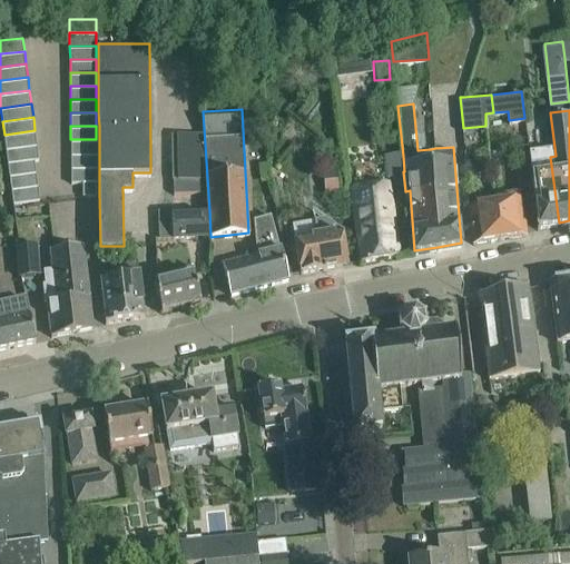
[(35,130),(5,135),(6,146),(6,148),(37,144),(35,130)]
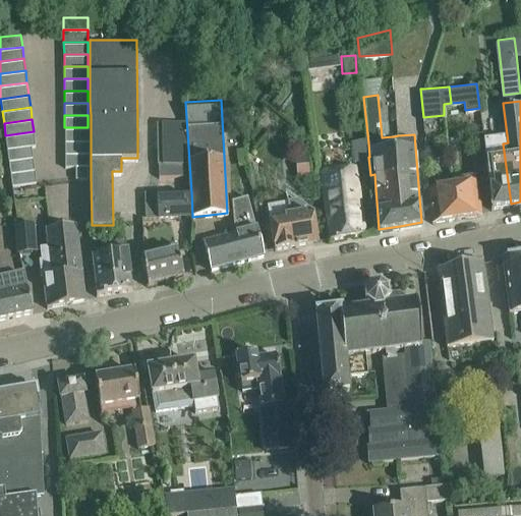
[(187,162),(186,120),(158,120),(158,163),(182,162),(187,162)]
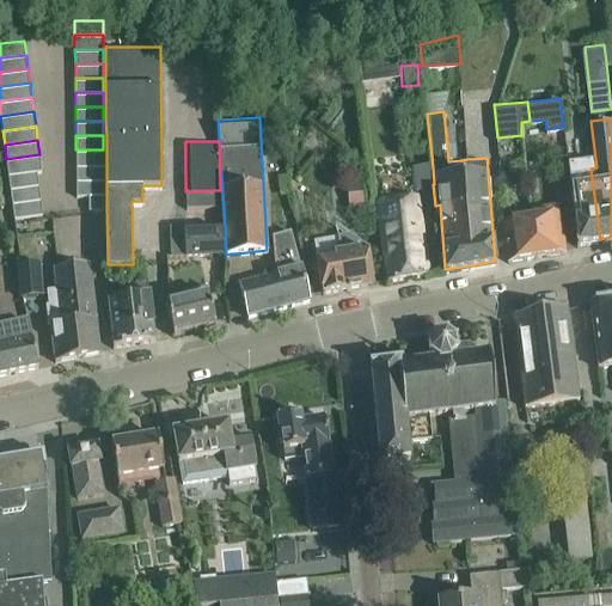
[(103,150),(75,150),(75,164),(103,164),(103,150)]
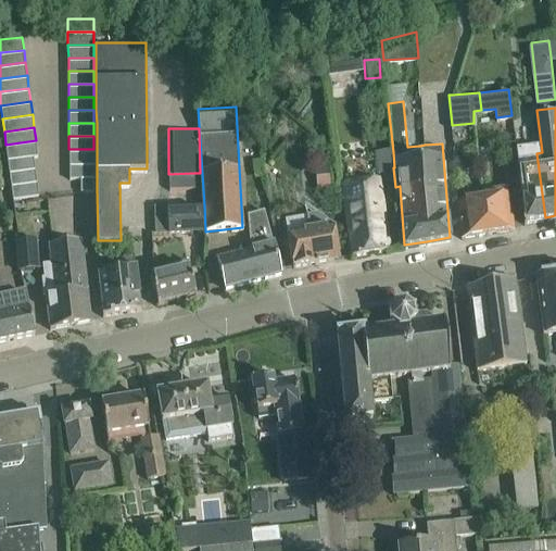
[(36,140),(5,145),(8,157),(33,153),(37,153),(36,140)]
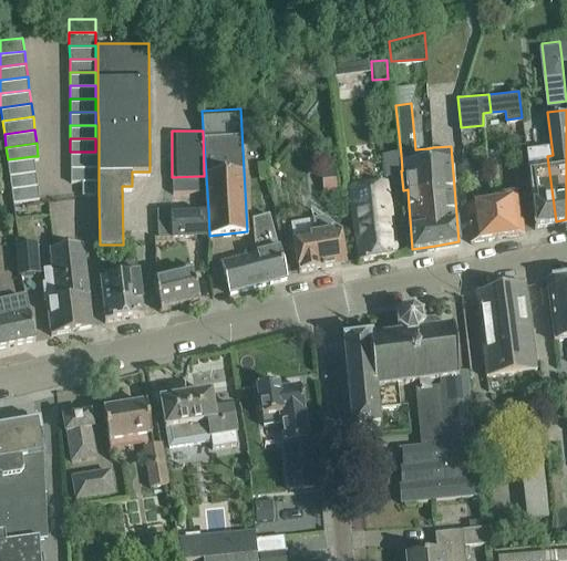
[(95,152),(70,152),(71,165),(95,165),(95,152)]
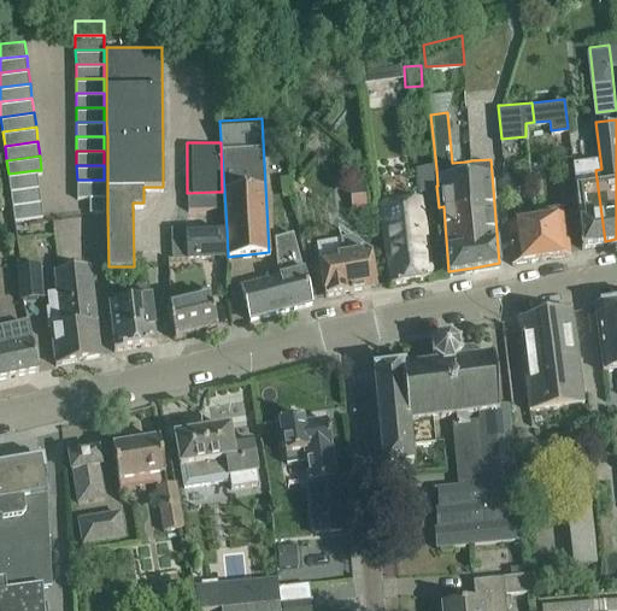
[(436,169),(417,171),(419,188),(436,186),(438,186),(436,169)]
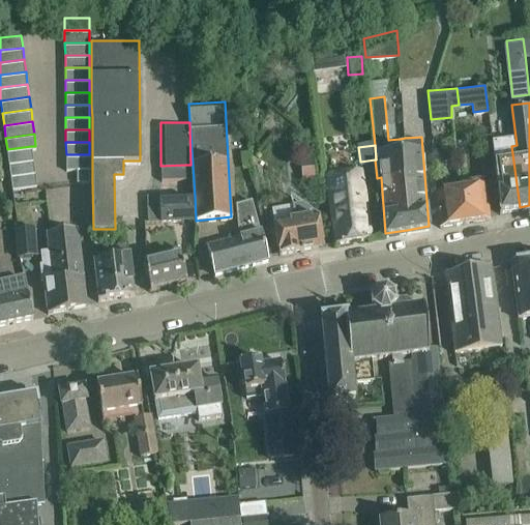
[(31,146),(7,149),(8,162),(33,158),(31,146)]
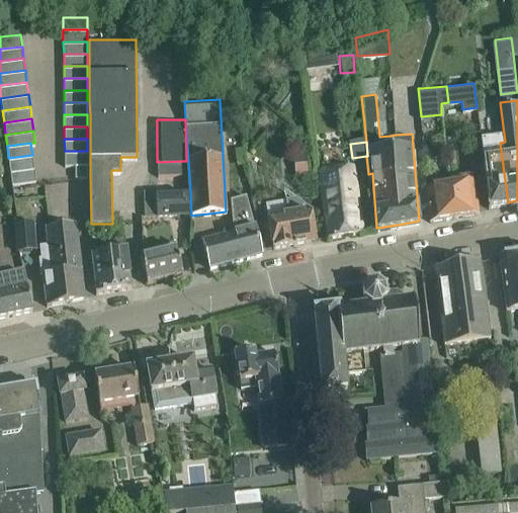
[(508,202),(500,143),(480,146),(488,205),(508,202)]
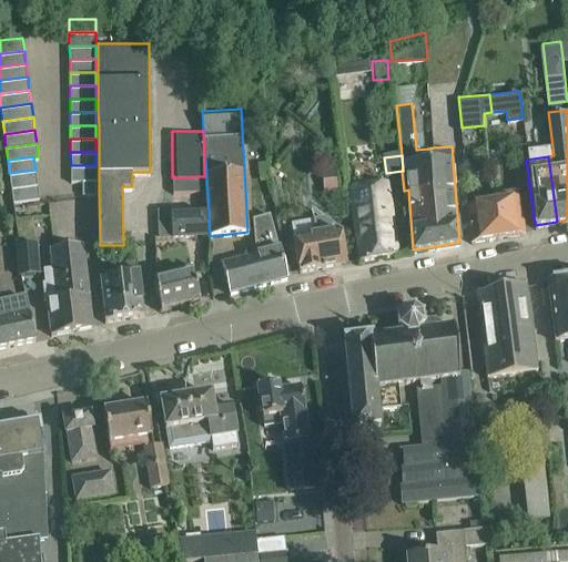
[(95,165),(71,165),(71,179),(82,179),(95,179),(95,165)]
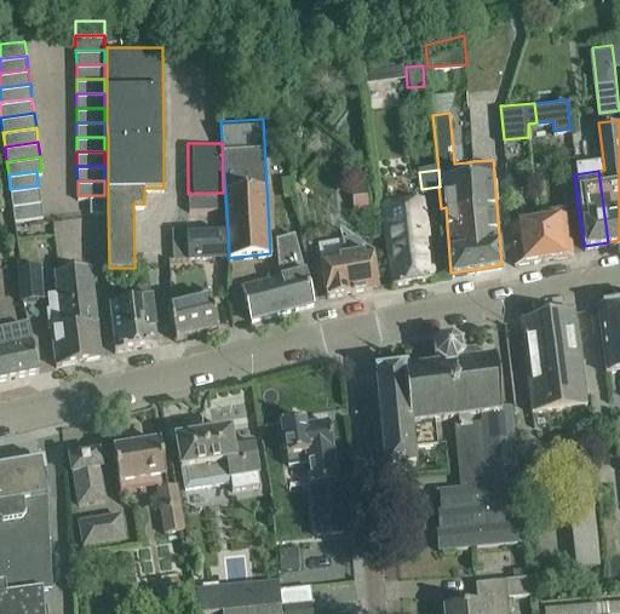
[(367,183),(352,187),(355,206),(371,204),(367,183)]
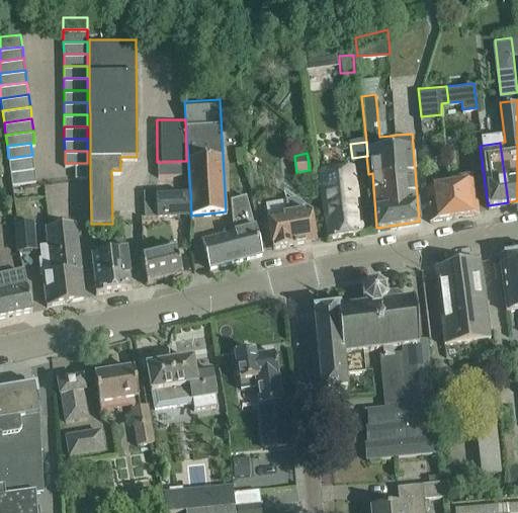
[(32,155),(8,158),(10,170),(34,167),(32,155)]
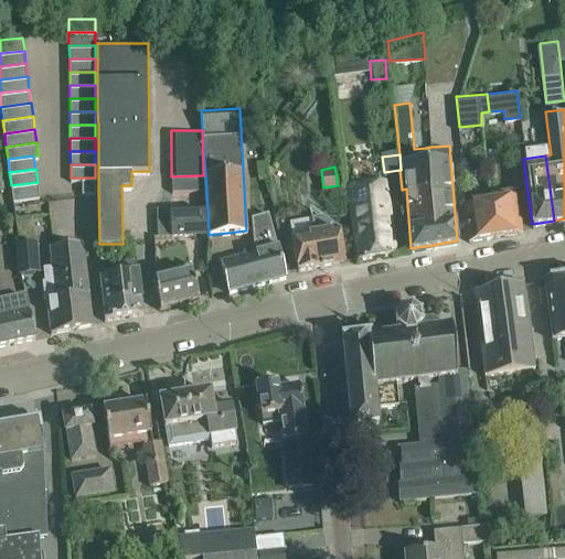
[(198,175),(171,176),(172,190),(199,189),(198,175)]
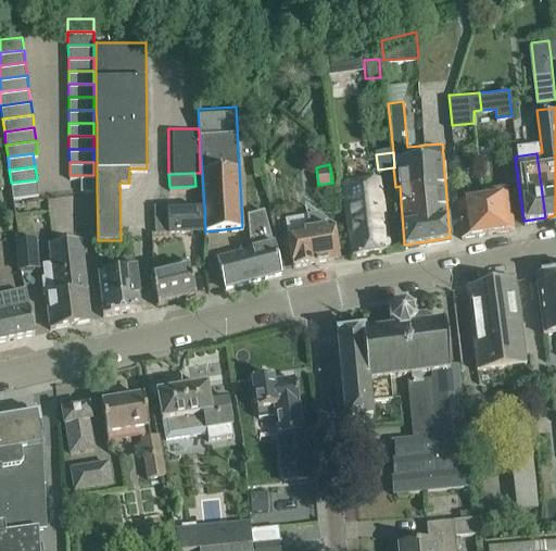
[(341,180),(353,253),(389,247),(377,174),(341,180)]
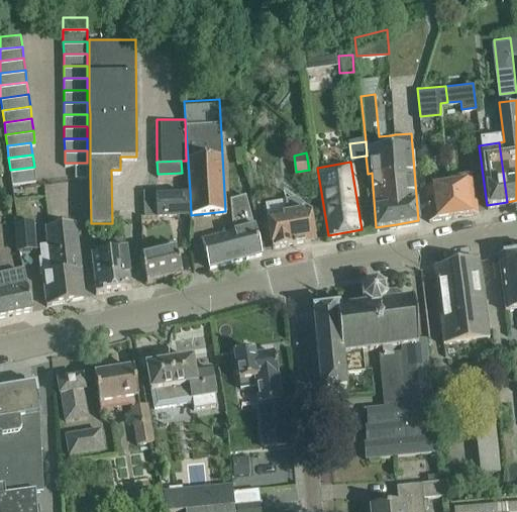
[(87,163),(75,163),(75,175),(87,175),(87,163)]
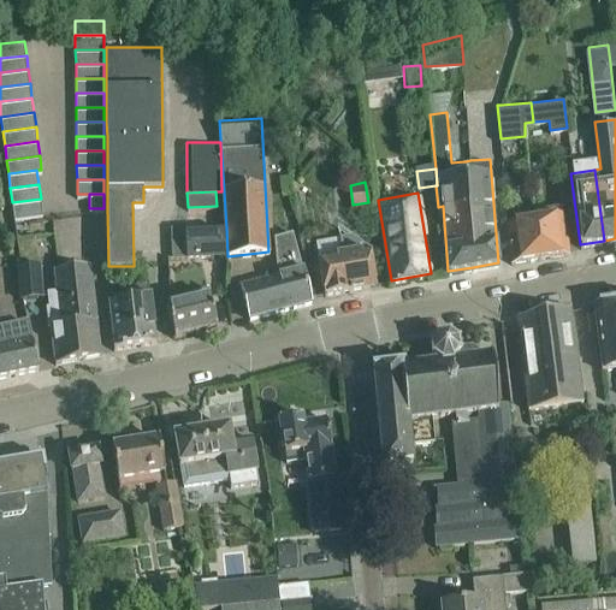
[(41,199),(12,202),(15,217),(42,213),(41,199)]
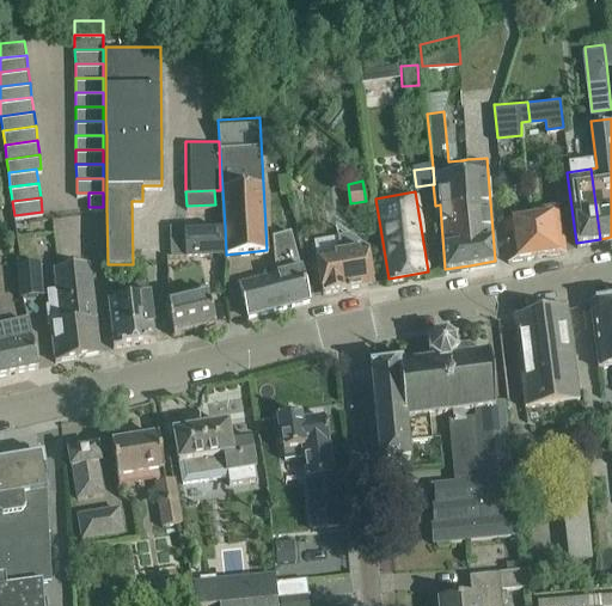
[(536,255),(531,215),(530,208),(519,209),(520,216),(503,219),(508,258),(536,255)]
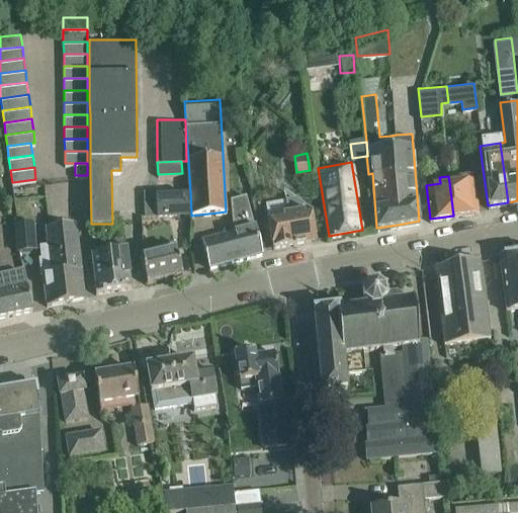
[(472,178),(449,182),(453,216),(478,211),(472,178)]
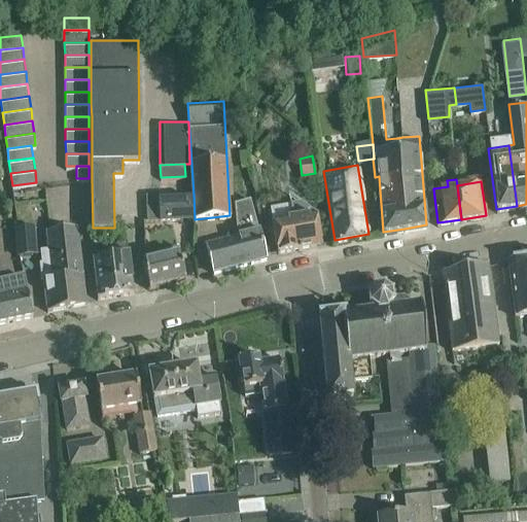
[(146,215),(159,215),(157,190),(145,190),(146,215)]
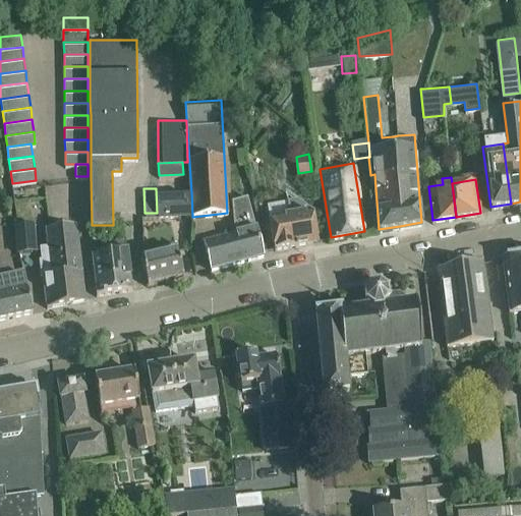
[(191,192),(157,194),(160,219),(192,216),(191,192)]
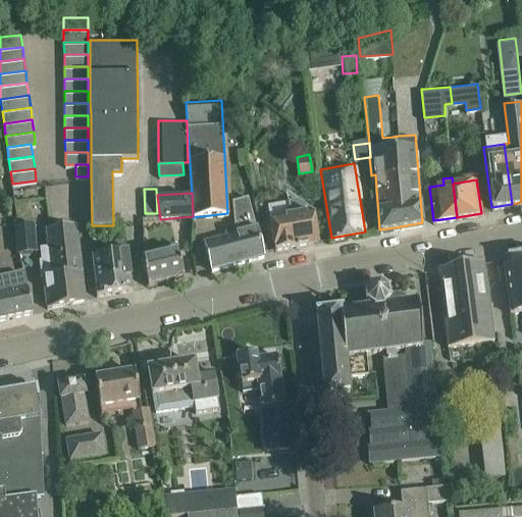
[(232,199),(236,231),(244,259),(263,254),(262,250),(248,195),(232,199)]
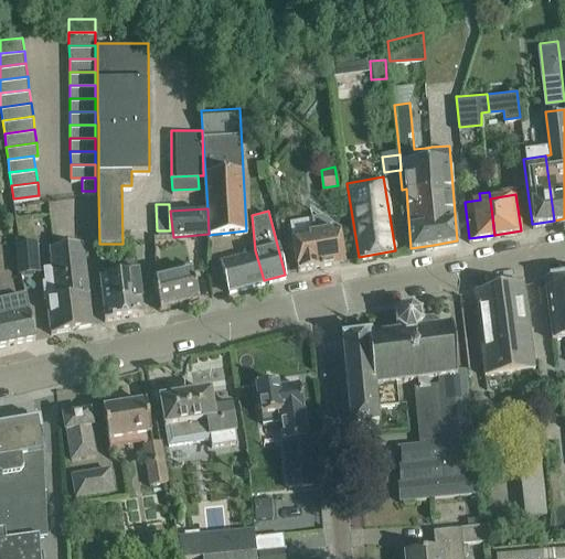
[(311,229),(291,233),(298,268),(317,265),(323,264),(323,262),(344,259),(339,225),(321,212),(312,214),(313,224),(311,228),(311,229)]
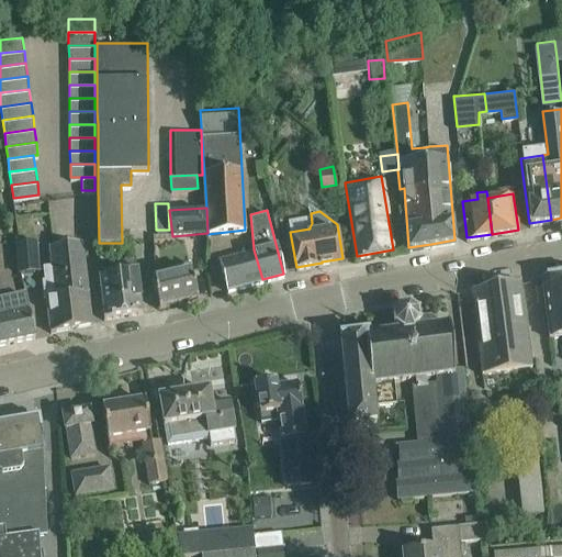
[(14,240),(18,270),(40,269),(36,238),(14,240)]
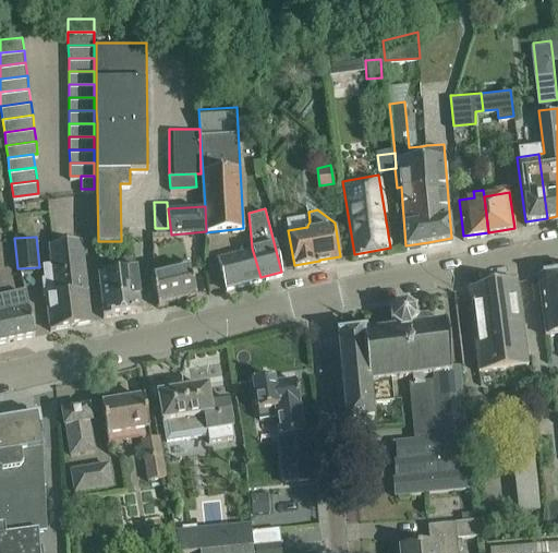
[(46,292),(49,324),(91,319),(82,237),(49,240),(51,260),(43,261),(44,275),(41,275),(44,292),(46,292)]
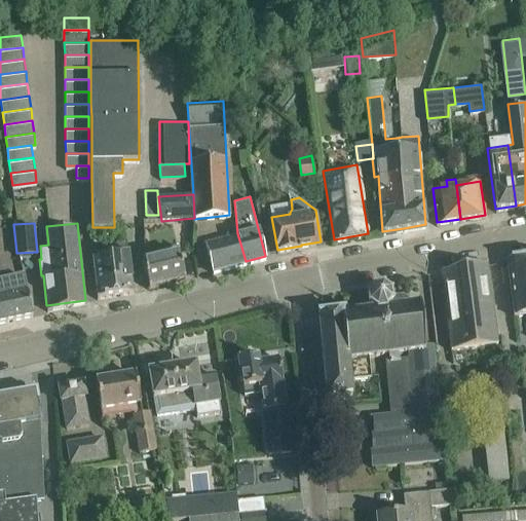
[(205,242),(213,270),(246,261),(237,233),(205,242)]
